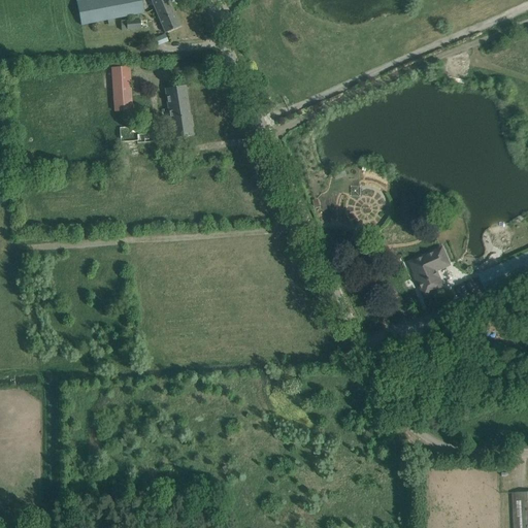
[(75,0),(80,26),(107,21),(108,27),(113,26),(112,20),(143,13),(140,0),(75,0)]
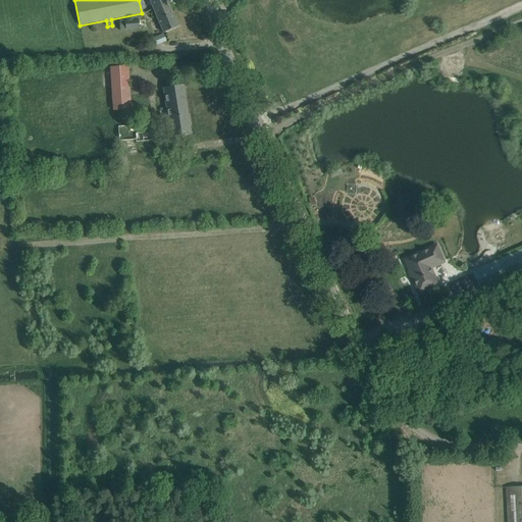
[(151,0),(149,1),(162,33),(177,27),(166,0),(151,0)]
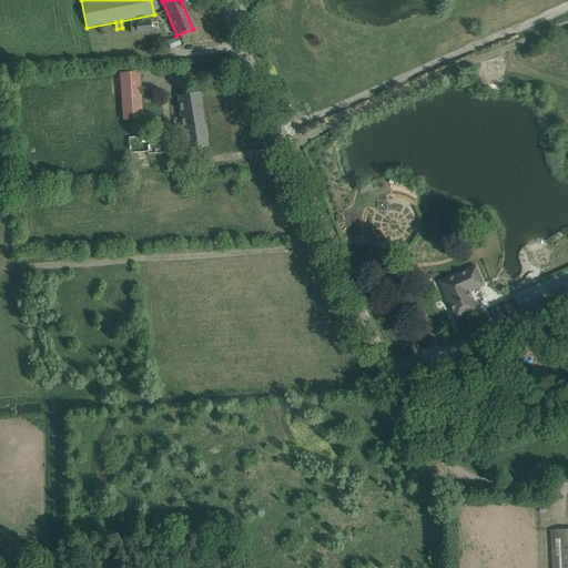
[(135,22),(130,22),(131,33),(137,33),(135,32),(151,31),(150,22),(135,23),(135,22)]
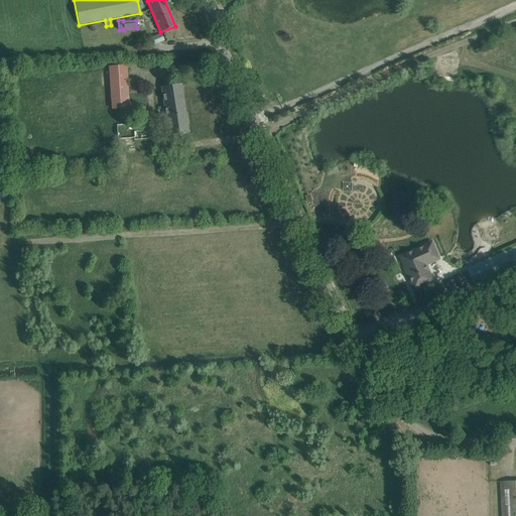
[(155,44),(164,40),(162,34),(153,37),(155,44)]
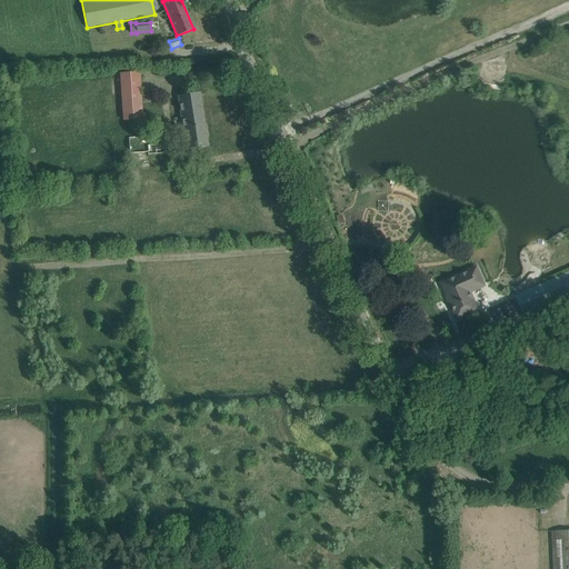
[(138,72),(120,73),(122,121),(141,119),(138,72)]
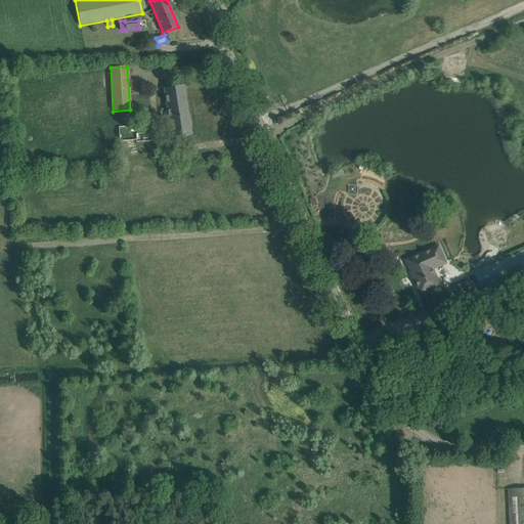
[(191,135),(183,86),(163,89),(166,111),(159,112),(161,120),(167,119),(170,138),(191,135)]
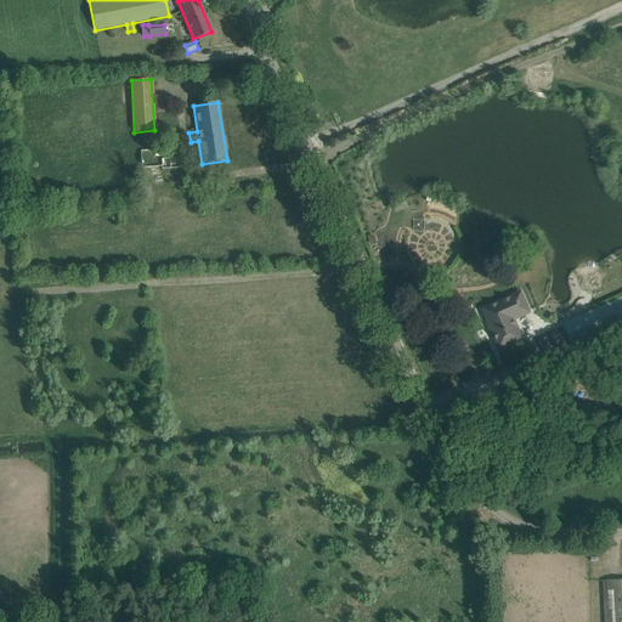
[(145,204),(164,203),(163,169),(182,168),(181,147),(140,150),(142,177),(143,187),(137,188),(139,202),(145,202),(145,204)]
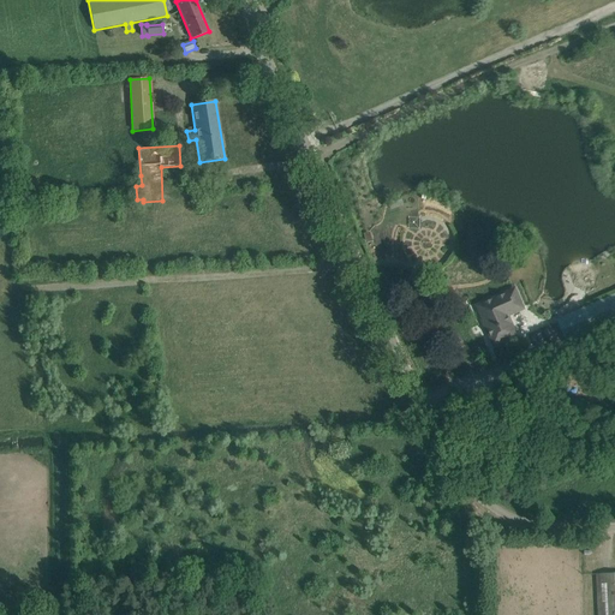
[(602,293),(614,288),(614,279),(599,285),(602,293)]
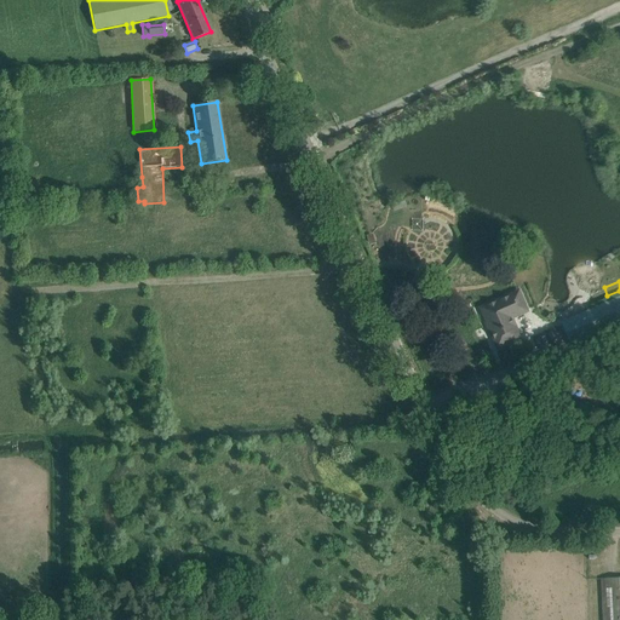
[(619,322),(619,297),(562,323),(570,345),(619,322)]
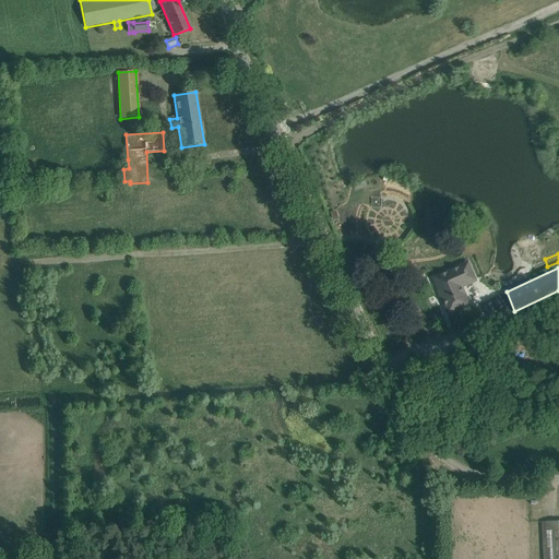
[(466,283),(460,269),(439,277),(443,288),(438,290),(442,300),(444,299),(450,311),(467,305),(460,286),(466,283)]
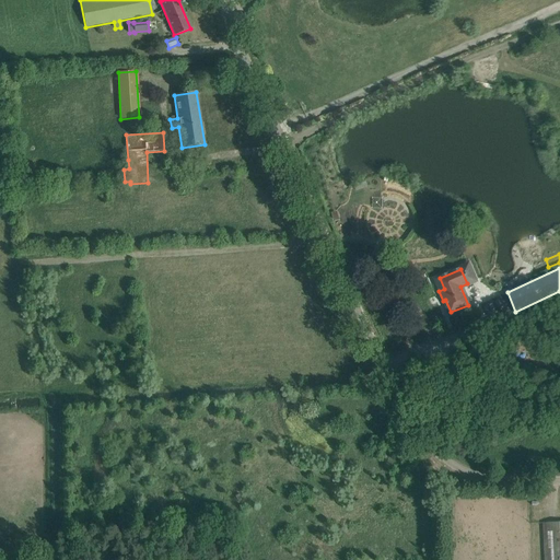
[(559,559),(559,522),(544,523),(545,559),(559,559)]
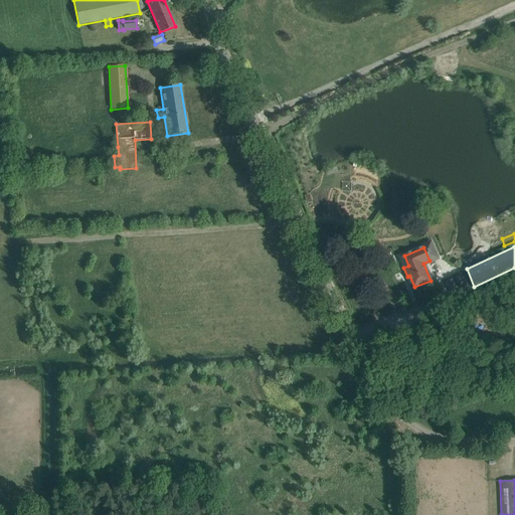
All buildings are outlined.
